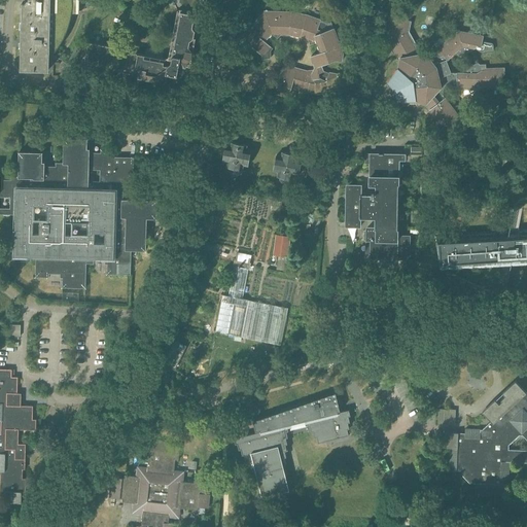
[(23,0),(24,2),(23,2),(23,4),(24,4),(23,23),(22,48),(23,48),(22,70),(48,70),(49,51),(49,47),(54,47),(54,54),(61,45),(62,44),(67,34),(71,24),(74,12),(79,12),(79,0),(23,0)]
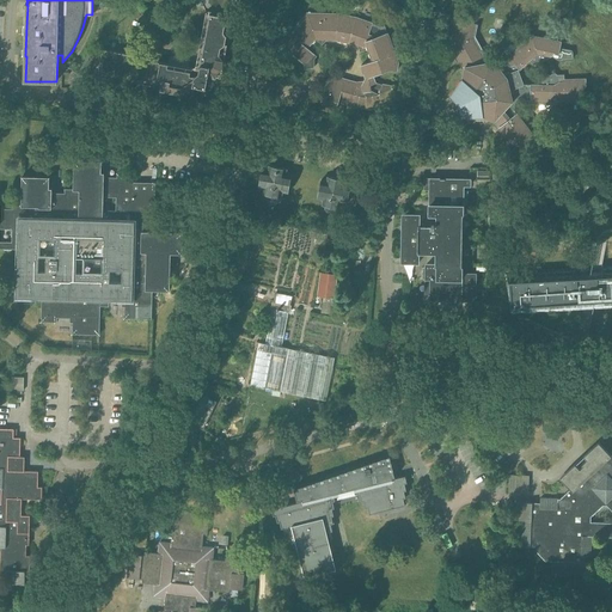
[(222,78),(228,44),(226,43),(232,10),(233,4),(239,1),(238,0),(201,0),(207,12),(197,66),(194,68),(138,57),(139,55),(103,48),(101,62),(97,66),(96,73),(133,79),(133,81),(154,86),(154,89),(194,95),(195,89),(195,86),(207,87),(209,75),(222,78)]
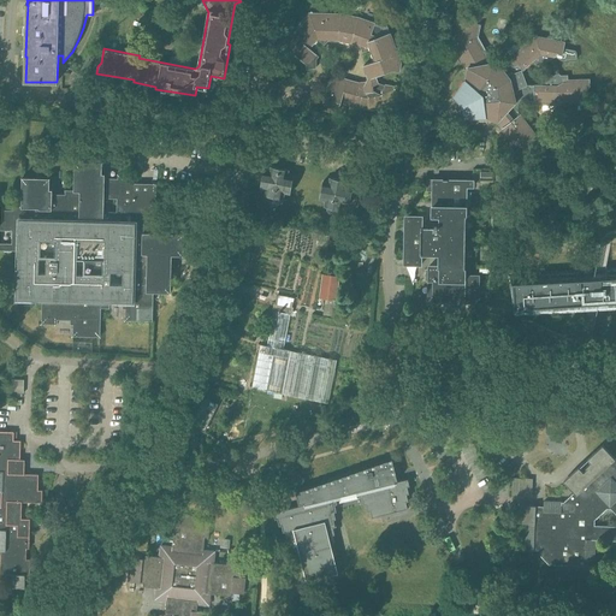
[(317,16),(312,11),(285,40),(284,49),(291,51),(307,65),(308,70),(317,67),(317,59),(319,57),(309,48),(318,39),(325,45),(330,40),(339,40),(353,43),(360,46),(361,46),(363,52),(372,49),(377,60),(365,65),(368,76),(368,78),(367,83),(360,83),(349,82),(348,83),(342,82),(339,78),(333,78),(327,88),(324,108),(338,113),(338,112),(341,106),(341,102),(348,105),(360,107),(368,108),(378,108),(386,106),(394,102),(396,89),(398,90),(398,88),(385,86),(379,83),(375,77),(392,70),(400,71),(401,63),(388,25),(381,28),(381,27),(359,18),(342,15),(318,15),(317,16)]
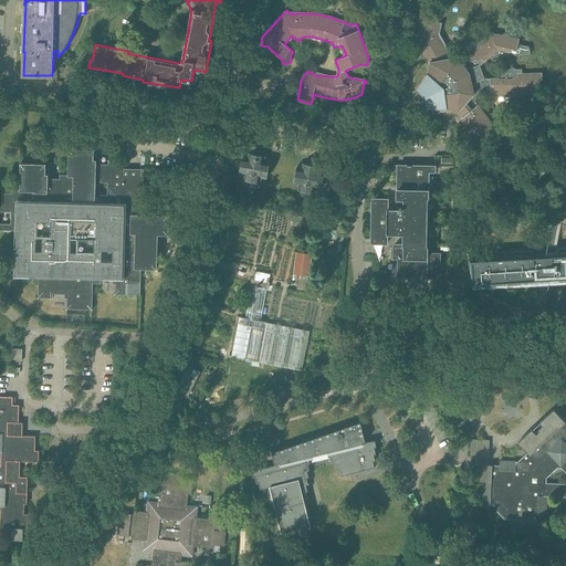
[(459,60),(450,58),(447,51),(447,46),(440,33),(442,22),(418,18),(413,38),(430,69),(418,88),(423,93),(421,95),(425,102),(428,101),(428,108),(452,107),(458,112),(467,123),(474,133),(484,134),(495,125),(475,102),(478,93),(491,94),(493,96),(512,97),(512,95),(540,94),(538,80),(543,80),(542,72),(522,73),(522,69),(515,69),(514,67),(498,73),(498,79),(484,77),(480,64),(490,56),(493,60),(510,54),(511,52),(516,55),(531,54),(530,46),(519,44),(520,38),(489,32),(459,60)]
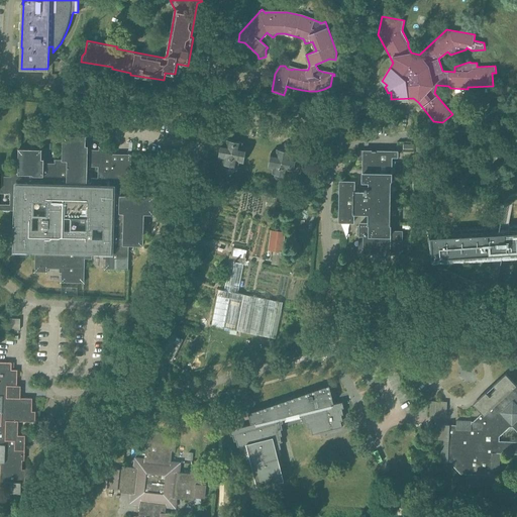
[(378,58),(386,53),(381,42),(372,47),(378,58)]
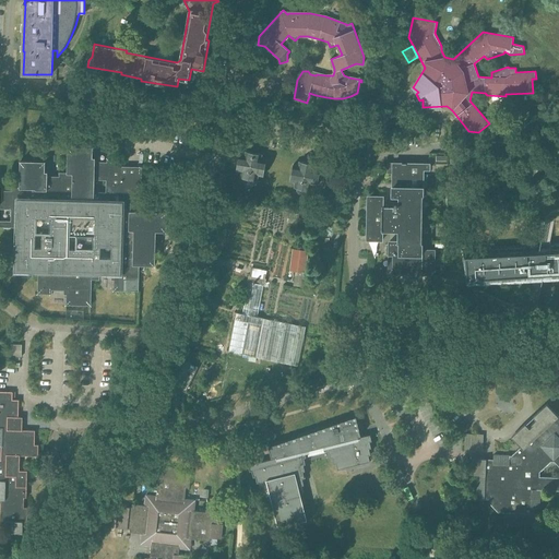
[(187,95),(189,83),(178,81),(176,93),(187,95)]
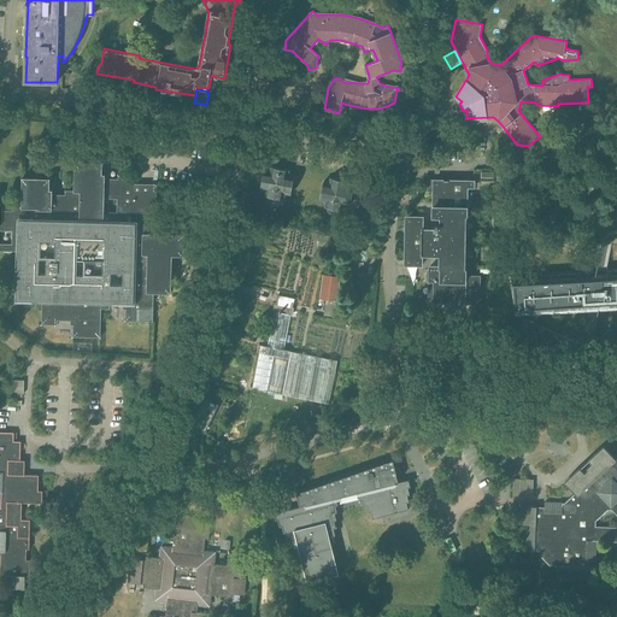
[(309,110),(319,101),(312,92),(301,100),(309,110)]
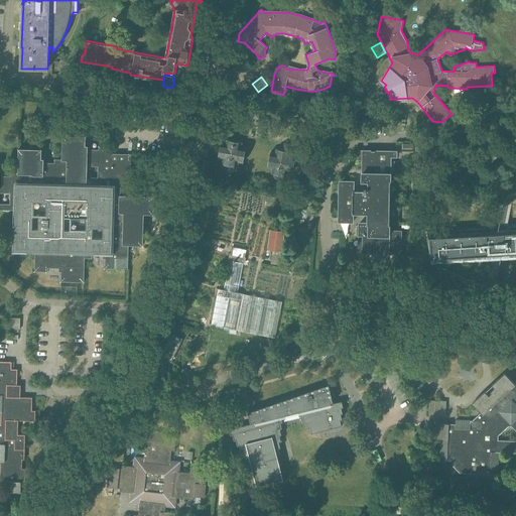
[(154,196),(120,196),(121,185),(130,186),(131,154),(112,154),(112,146),(99,146),(99,150),(88,149),(88,146),(86,146),(86,136),(63,135),(62,159),(55,159),(55,163),(44,163),(44,159),(41,159),(41,149),(19,149),(18,173),(11,172),(11,176),(0,175),(0,209),(18,210),(27,211),(26,244),(36,244),(35,252),(35,271),(48,271),(48,267),(59,268),(59,271),(61,272),(61,281),(84,282),(85,258),(92,258),(92,254),(104,255),(104,258),(106,258),(106,268),(128,268),(129,245),(143,245),(144,223),(142,223),(142,214),(154,214),(154,196)]
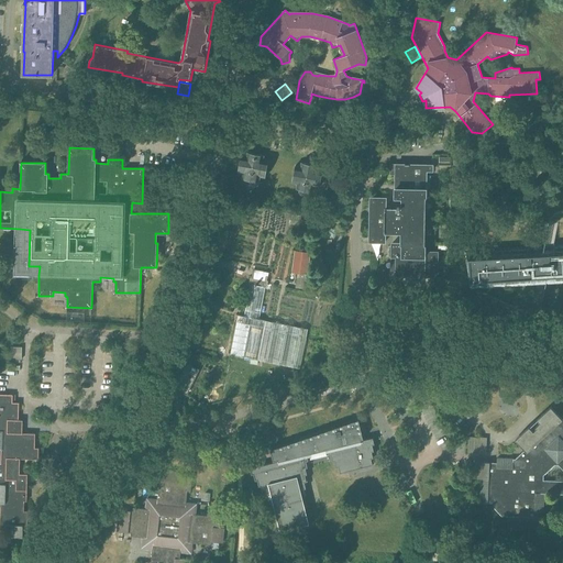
[(263,159),(264,155),(247,152),(246,156),(241,155),(239,172),(244,173),(243,178),(245,179),(245,181),(246,184),(253,185),(255,184),(256,180),(258,181),(260,176),(265,177),(268,161),(263,159)]
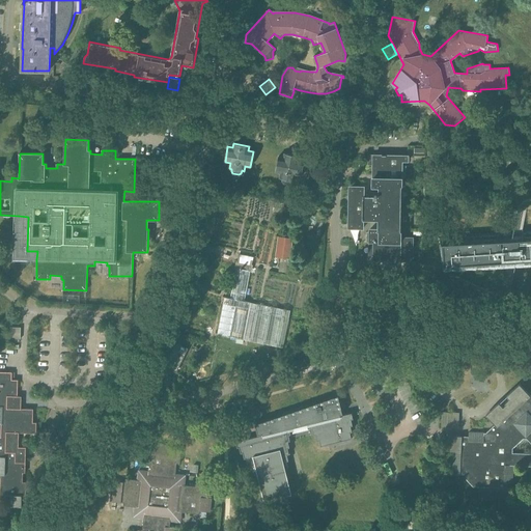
[(299,160),(300,156),(284,154),(284,158),(279,157),(276,172),(281,172),(280,177),(282,178),(282,180),(283,184),(289,185),(292,183),(292,180),(296,180),(297,175),(302,176),(304,161),(299,160)]
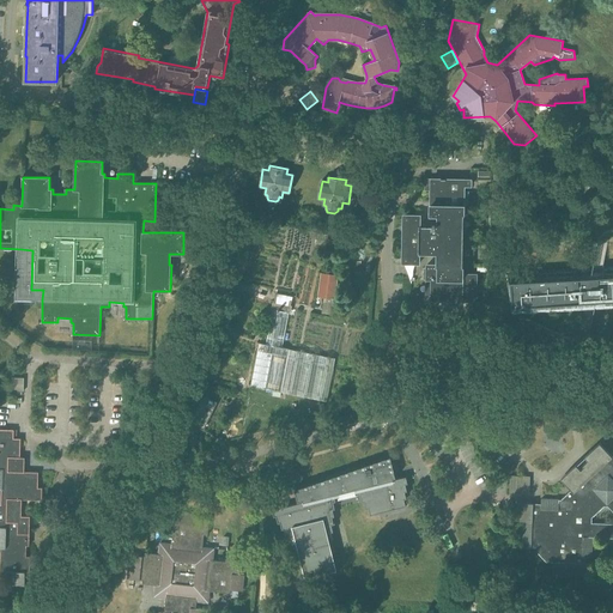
[(465,186),(472,186),(472,180),(425,178),(425,189),(431,189),(430,214),(438,214),(438,228),(420,226),(420,216),(404,216),(402,263),(419,263),(419,253),(438,253),(437,265),(428,265),(428,299),(473,301),(473,284),(477,285),(477,274),(463,274),(465,186)]
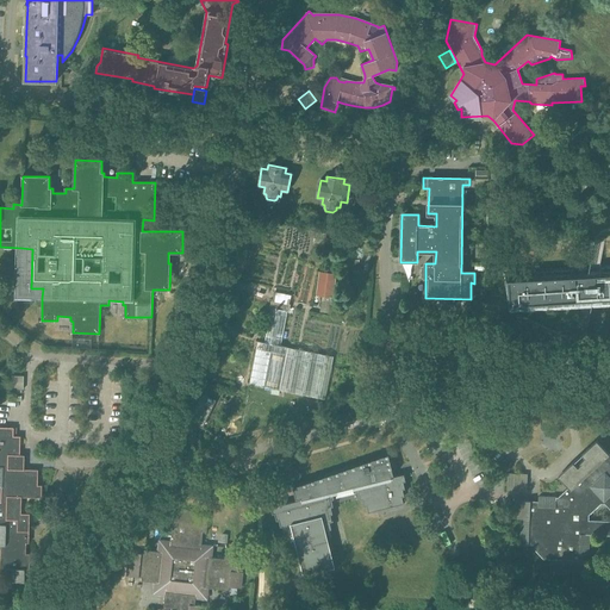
[(313,243),(325,244),(327,235),(315,234),(313,243)]
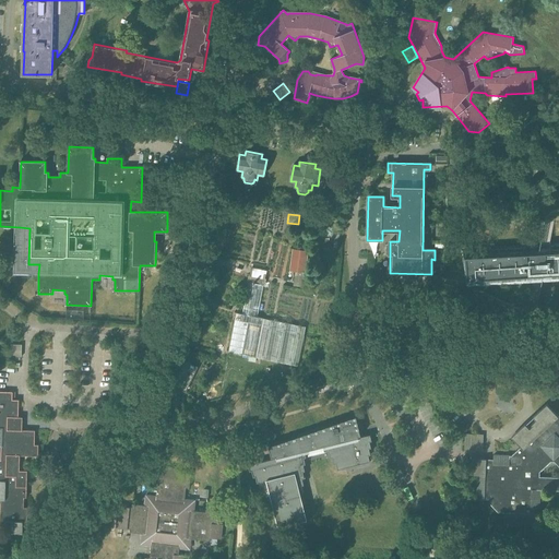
[(467,286),(558,280),(558,241),(462,249),(467,286)]
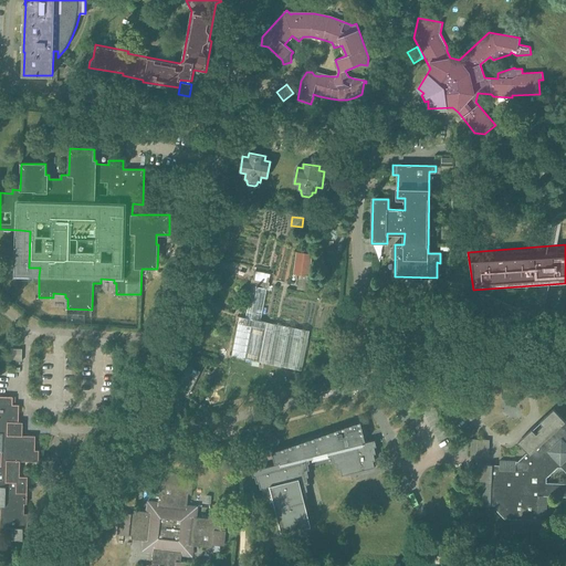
[(308,280),(299,279),(297,290),(307,290),(308,280)]
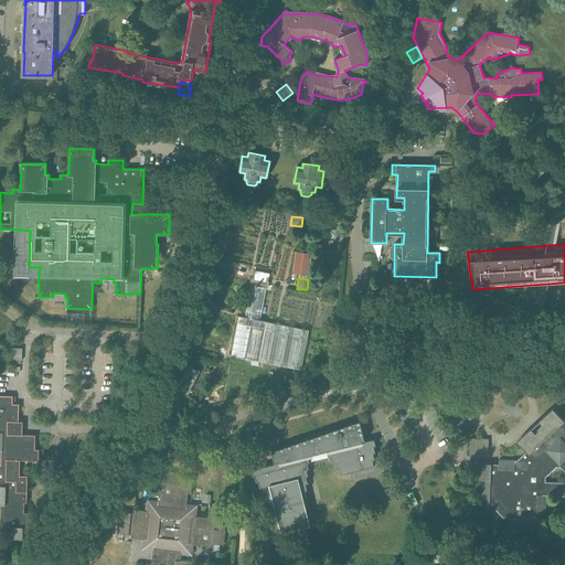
[(267,288),(268,283),(252,279),(251,285),(251,286),(245,318),(238,317),(231,356),(301,370),(309,330),(259,321),(266,288),(267,288)]
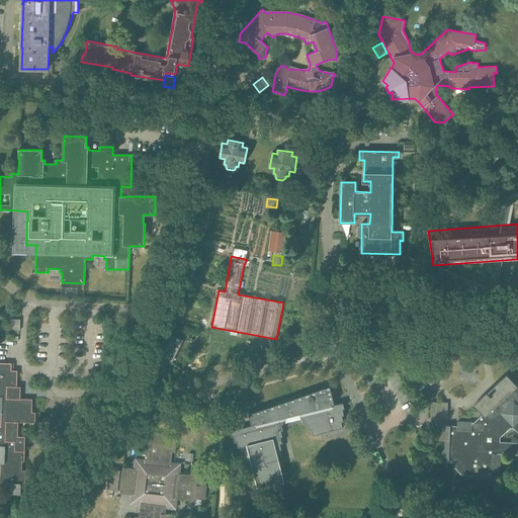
[(20,331),(21,320),(11,319),(10,331),(20,331)]
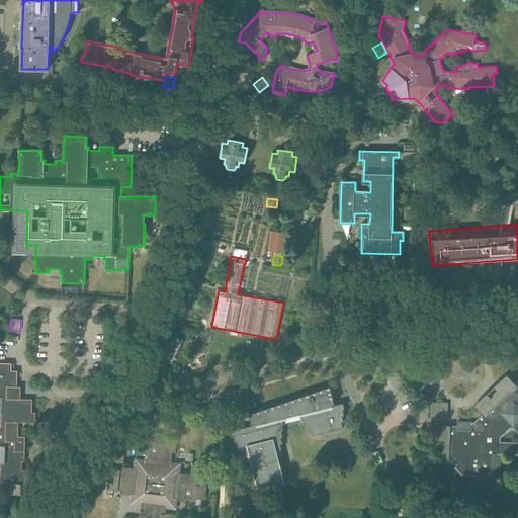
[(173,363),(176,356),(184,340),(172,334),(160,357),(173,363)]
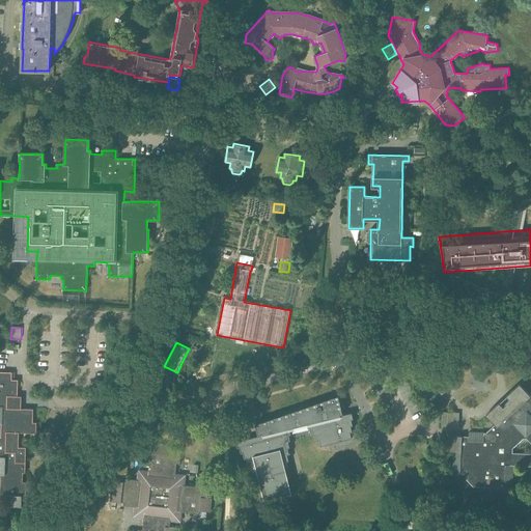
[(12,380),(12,372),(0,371),(0,474),(1,474),(1,485),(0,485),(0,498),(0,499),(8,500),(8,507),(16,507),(22,507),(22,496),(26,496),(26,482),(23,482),(23,473),(26,473),(26,447),(19,447),(19,432),(37,434),(37,422),(34,422),(34,409),(18,409),(19,380),(12,380)]
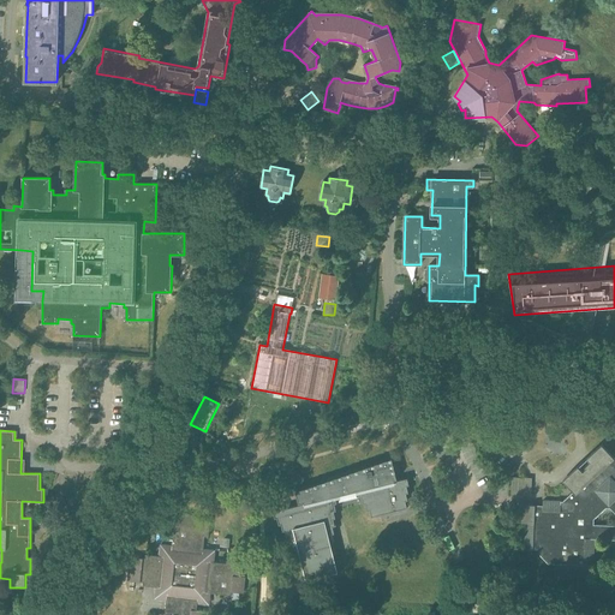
[(602,446),(590,457),(592,459),(585,466),(587,469),(585,472),(579,466),(565,479),(574,490),(562,501),(543,501),(542,509),(535,509),(535,506),(520,505),(519,523),(525,523),(524,549),(541,550),(539,555),(548,563),(555,563),(554,572),(554,578),(590,579),(590,565),(593,565),(595,539),(614,539),(614,556),(614,569),(614,453),(611,457),(602,446)]
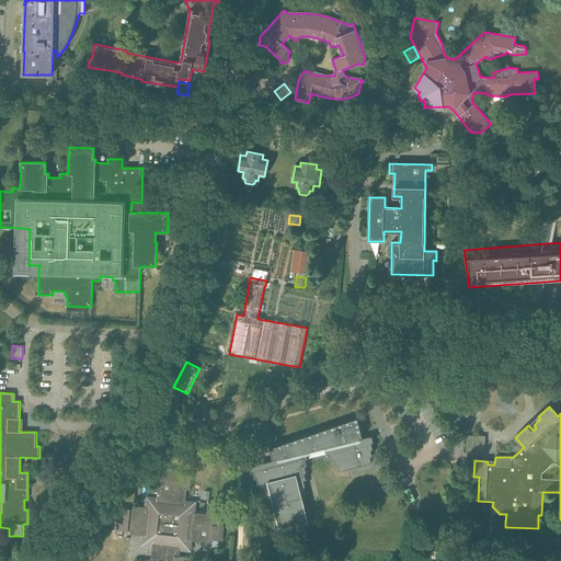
[(359,439),(359,438),(357,431),(361,431),(357,419),(350,421),(342,423),(342,424),(334,425),(334,426),(327,428),(319,431),(320,432),(311,433),(312,434),(305,436),(297,438),(297,439),(289,441),(289,442),(282,444),(270,447),(272,457),(276,456),(277,459),(249,467),(251,473),(253,472),(254,479),(256,478),(259,484),(260,484),(262,491),(264,490),(265,496),(267,496),(270,502),(273,502),(279,529),(308,522),(301,494),(305,493),(304,488),(306,487),(304,480),(306,480),(305,473),(307,472),(305,467),(307,466),(306,459),(308,459),(306,453),(327,448),(328,454),(330,454),(331,459),(333,459),(335,466),(338,465),(339,471),(371,464),(370,457),(373,457),(370,450),(373,449),(371,443),(374,443),(371,436),(359,439)]
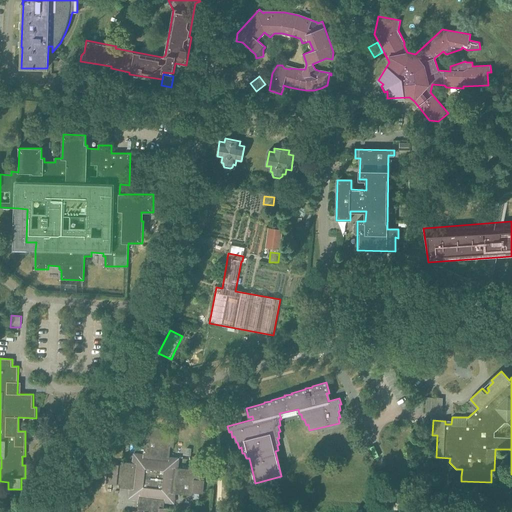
[(426,397),(425,412),(442,413),(443,398),(426,397)]
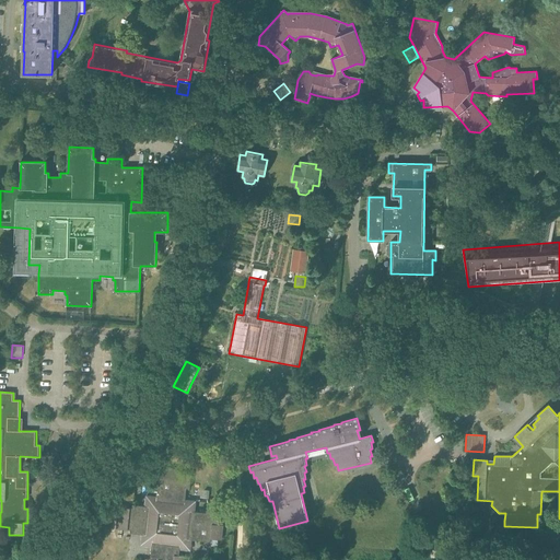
[(190,489),(191,474),(178,473),(178,469),(164,467),(163,478),(159,477),(158,497),(147,496),(146,506),(133,504),(132,508),(119,506),(116,528),(130,529),(130,533),(142,535),(141,545),(152,546),(150,559),(147,559),(146,559),(184,559),(185,556),(179,556),(179,549),(190,550),(191,540),(211,543),(211,539),(221,540),(223,525),(220,525),(221,511),(207,510),(206,513),(195,512),(196,501),(185,500),(186,489),(190,489)]
